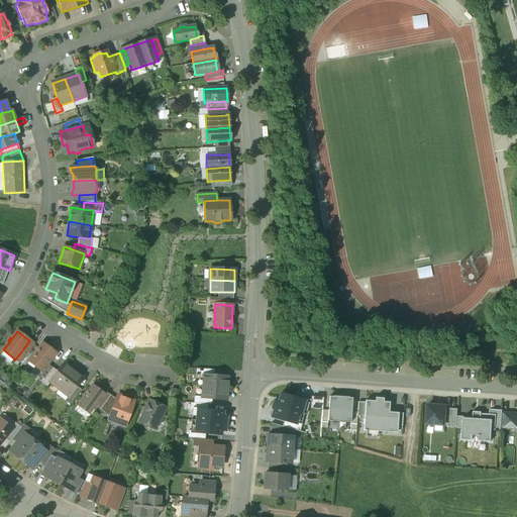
[(29,341),(15,359),(20,363),(34,344),(29,341)]
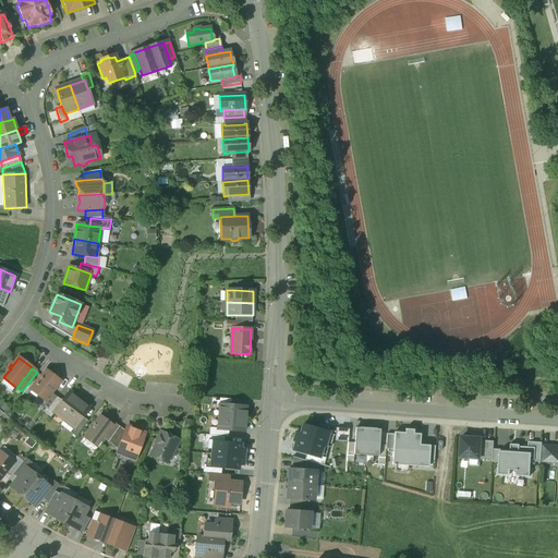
[(46,371),(31,390),(38,396),(45,400),(45,401),(51,392),(60,381),(46,371)]
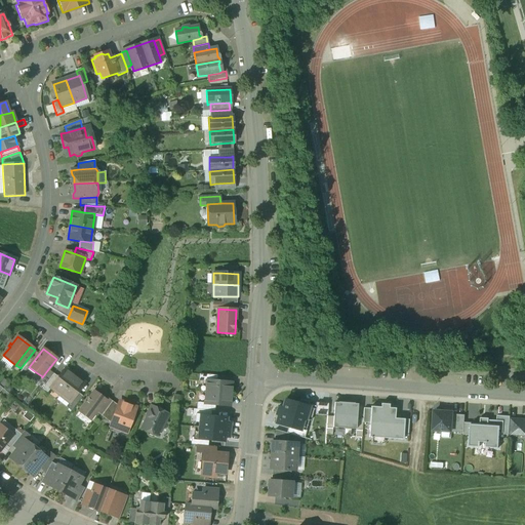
[(48,369),(42,377),(42,376),(39,380),(44,386),(53,374),(48,369)]
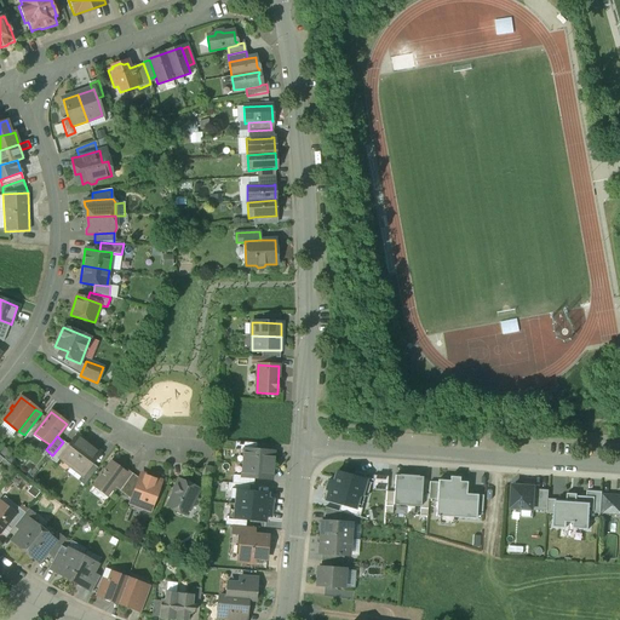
[(69,446),(61,458),(72,466),(87,445),(76,436),(69,446)]
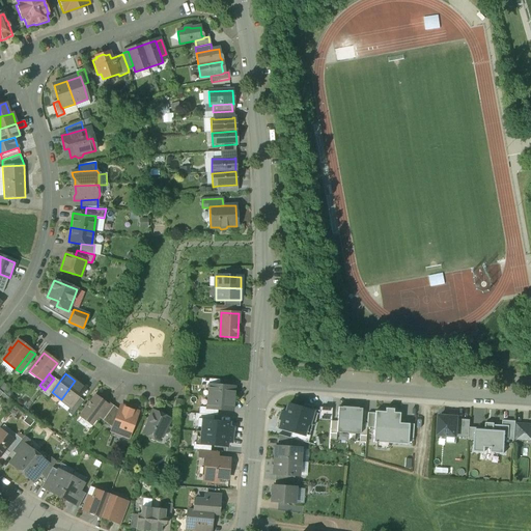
[(45,390),(43,393),(48,397),(52,392),(59,382),(54,379),(45,390)]
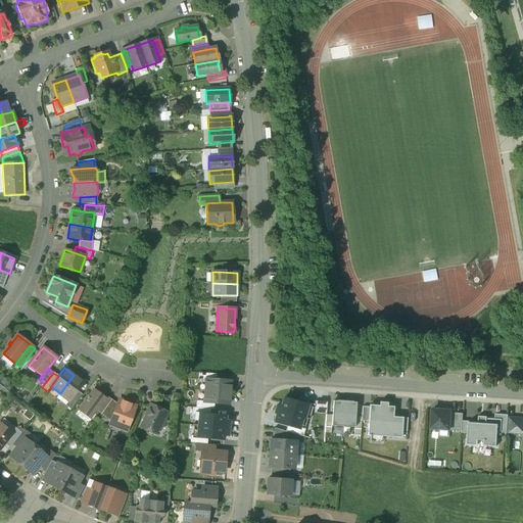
[(84,382),(74,375),(60,393),(69,400),(77,391),(84,382)]
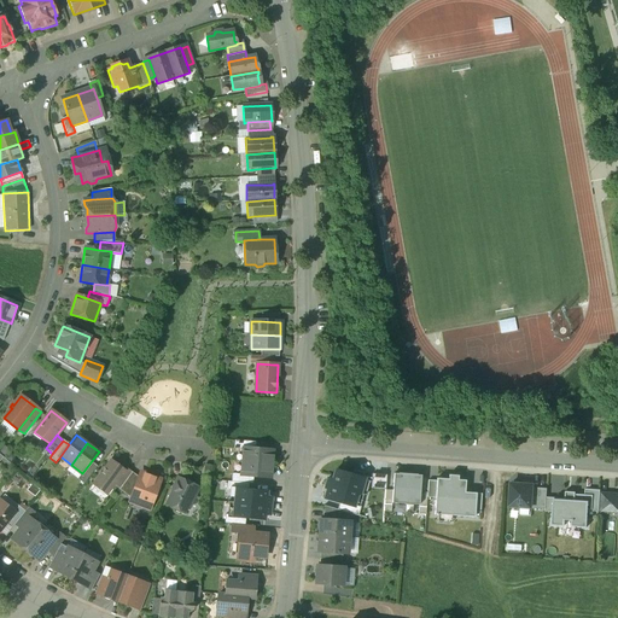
[(256,449),(243,449),(243,450),(242,462),(272,465),(273,450),(256,449)]
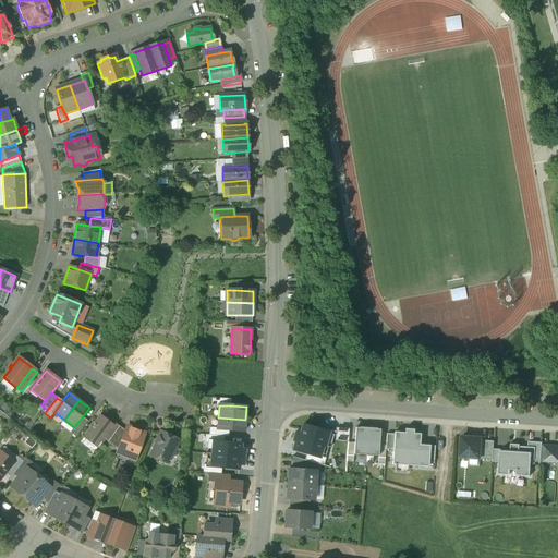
[(111,425),(100,416),(95,423),(93,423),(91,426),(91,428),(84,437),(96,446),(101,438),(111,425)]
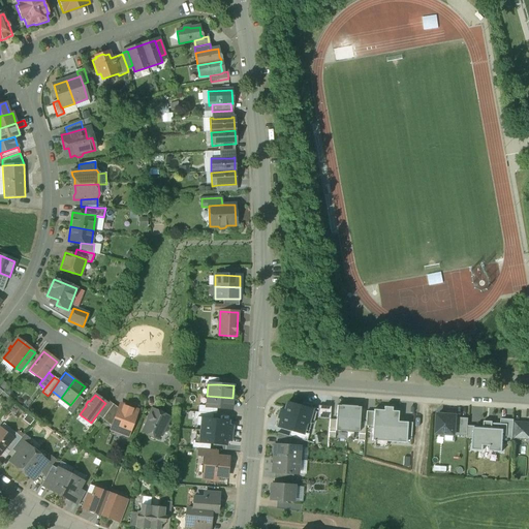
[(78,396),(70,405),(66,410),(71,414),(83,400),(78,396)]
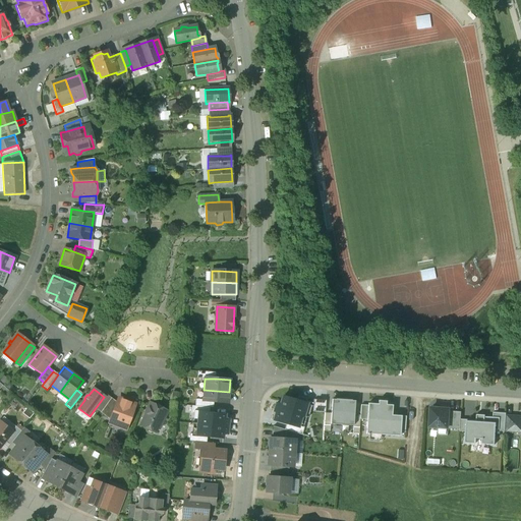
[(229,392),(204,390),(204,400),(203,401),(214,402),(228,403),(229,392)]
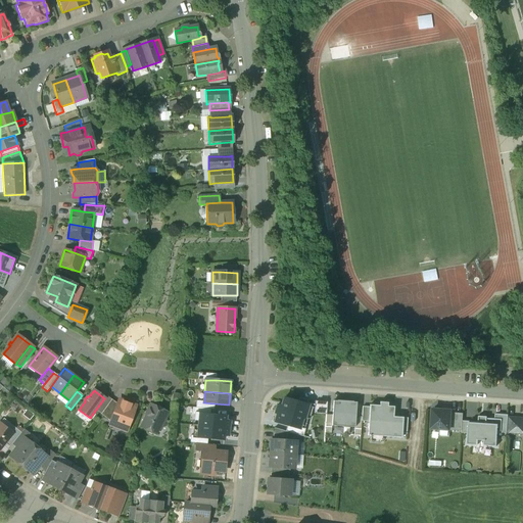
[(180,394),(172,393),(170,418),(178,419),(180,394)]
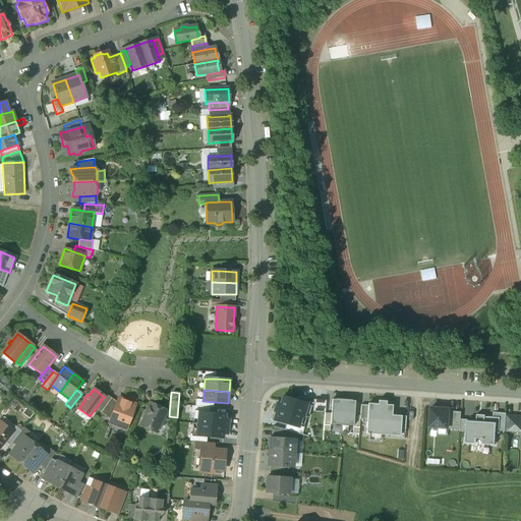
[(104,397),(95,409),(100,413),(111,398),(106,394),(104,397)]
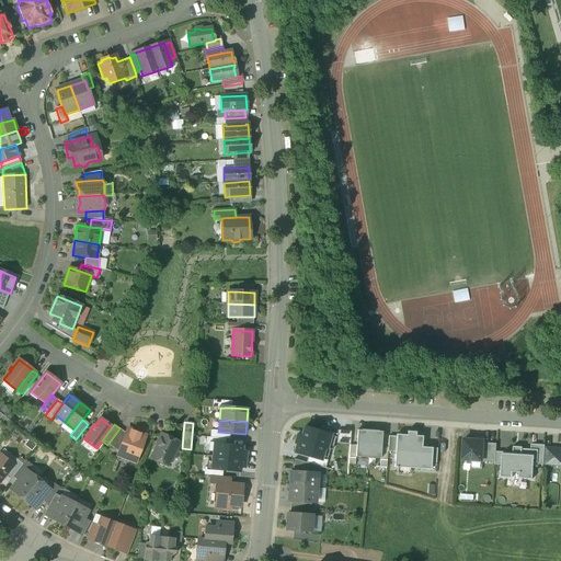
[(320,433),(304,427),(301,436),(297,435),(295,443),(297,444),(295,453),(308,456),(321,460),(321,459),(324,448),(327,449),(331,435),(329,435),(320,433)]
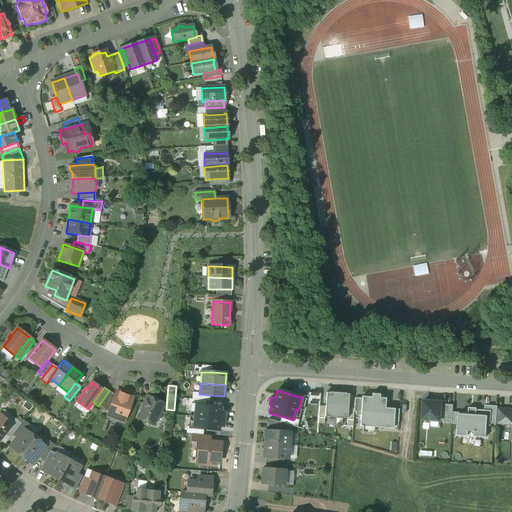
[(109,391),(98,406),(108,413),(115,395),(113,394),(109,391)]
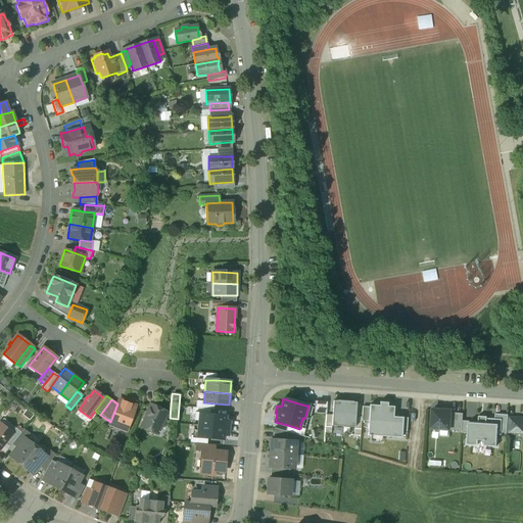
[(136,407),(119,400),(117,403),(110,422),(109,425),(120,429),(122,424),(123,425),(124,424),(129,426),(136,407)]
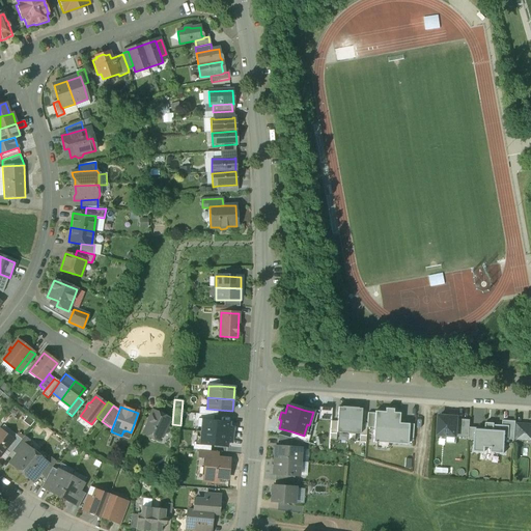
[(207,408),(199,407),(199,414),(214,416),(217,416),(218,410),(206,409),(207,408)]
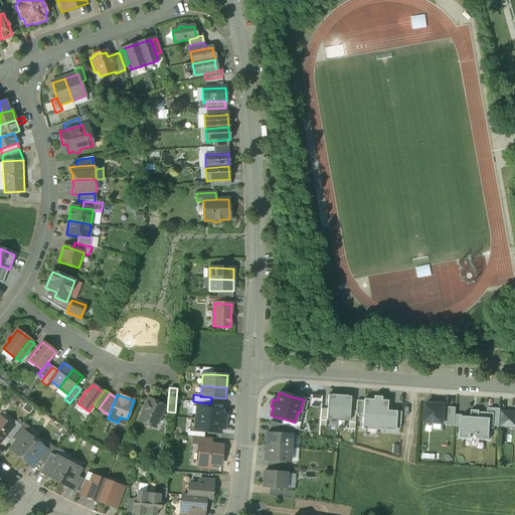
[(322,396),(310,395),(309,407),(321,408),(322,396)]
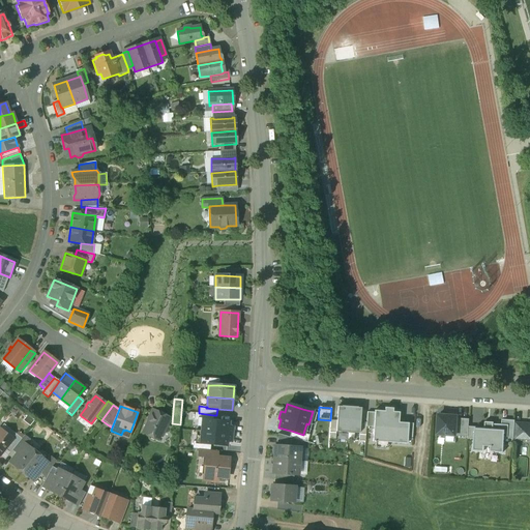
[(336,432),(348,433),(350,408),(337,407),(336,421),(336,432)]
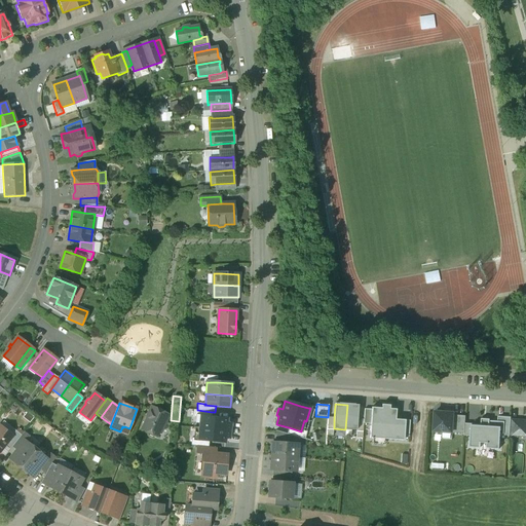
[(359,405),(347,405),(345,429),(357,430),(358,419),(359,405)]
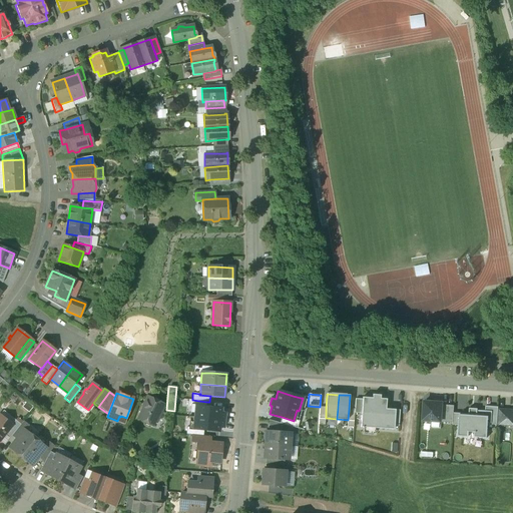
[(363,400),(362,414),(361,427),(394,430),(395,426),(399,426),(401,410),(386,409),(387,399),(380,399),(380,396),(373,395),(373,399),(363,398),(363,400)]
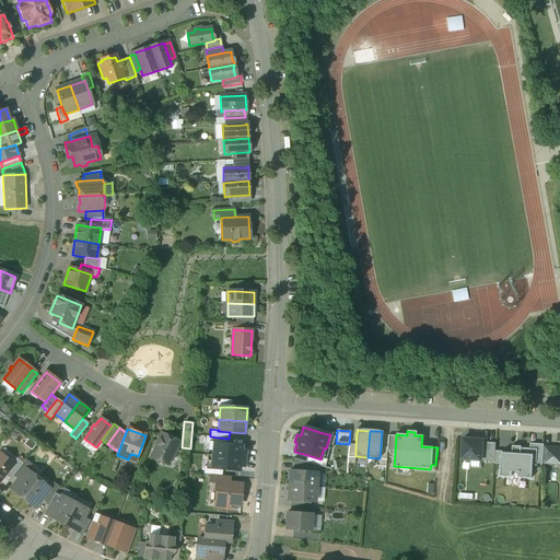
[(335,436),(330,434),(326,448),(324,447),(321,458),(327,461),(335,436)]
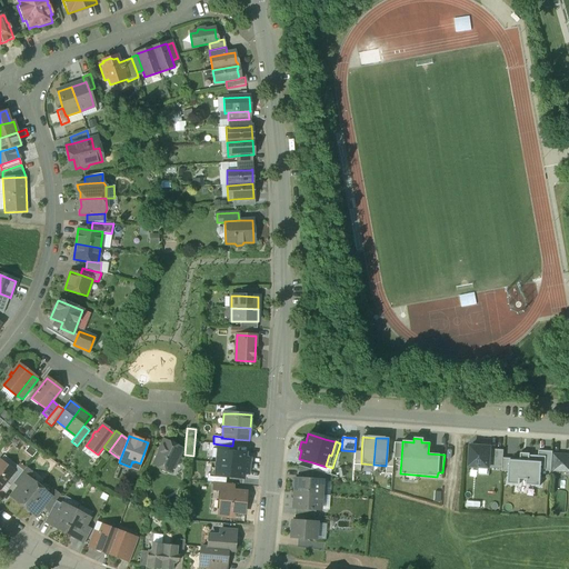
[(171,447),(163,442),(153,465),(161,469),(162,471),(165,472),(167,471),(169,472),(172,466),(173,467),(182,449),(172,445),(171,447)]
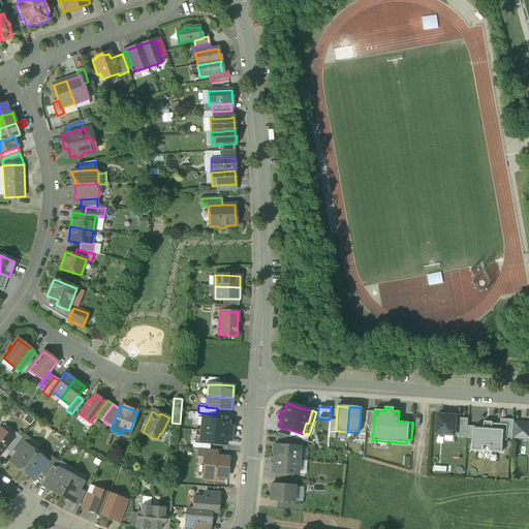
[(373,427),(374,412),(367,411),(366,423),(366,426),(373,427)]
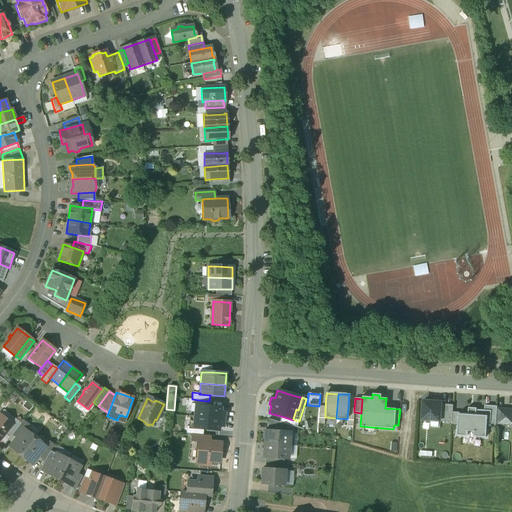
[(441,402),(423,401),(422,420),(440,421),(441,405),(441,402)]
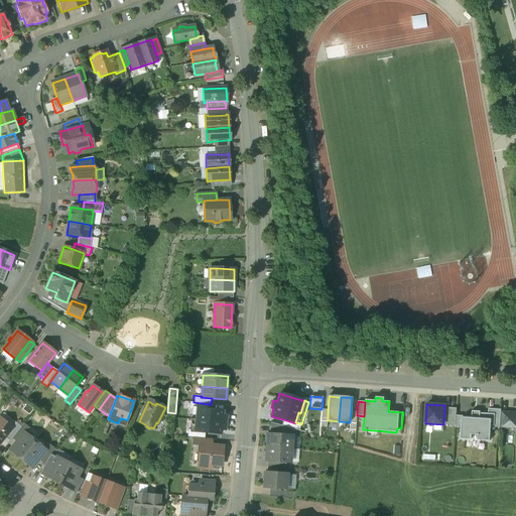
[(457,408),(444,408),(443,424),(456,425),(457,416),(457,408)]
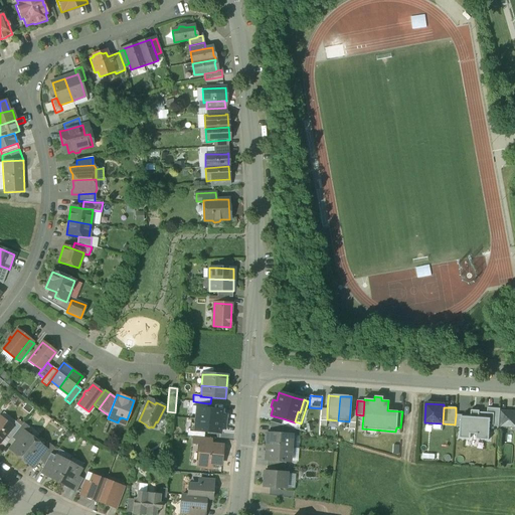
[(206,409),(196,408),(196,409),(195,419),(225,422),(225,415),(221,415),(222,410),(206,409)]
